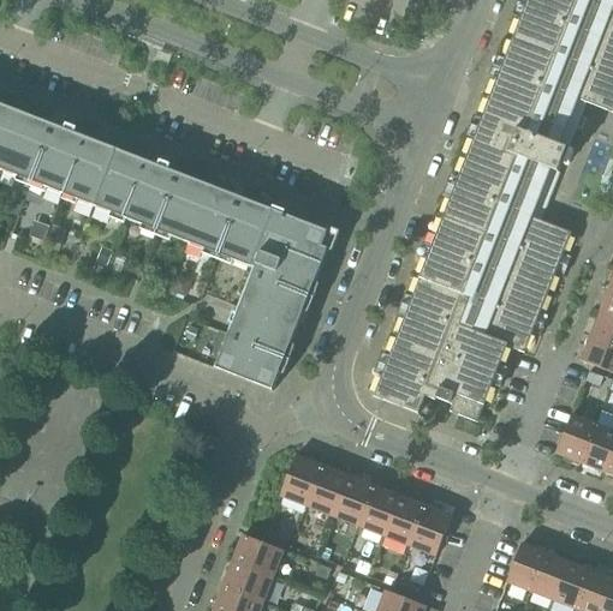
[(435,395),(451,401),(454,391),(482,402),(506,343),(523,351),(570,229),(539,217),(560,160),(566,162),(572,148),(566,145),(575,125),(581,127),(584,115),(578,113),(584,100),(612,109),(612,0),(527,0),(521,17),(480,118),(486,120),(482,127),(478,125),(478,126),(482,129),(480,136),(474,133),(373,394),(417,411),(424,394),(435,397),(435,395)]
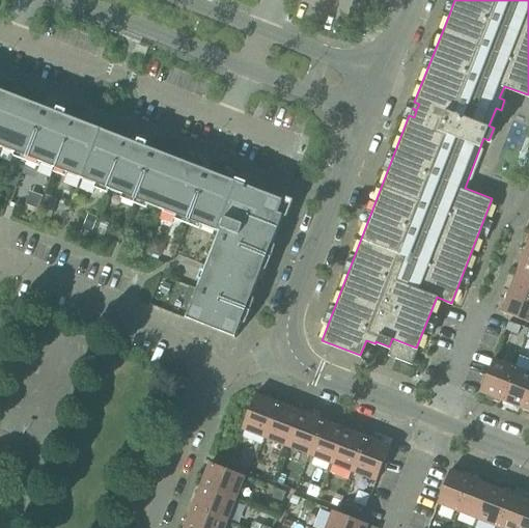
[(199,222),(216,229),(218,223),(226,226),(202,288),(197,286),(198,284),(197,284),(185,315),(234,335),(241,318),(237,316),(240,306),(245,308),(287,199),(244,183),(239,194),(231,191),(233,185),(127,143),(128,138),(130,139),(131,138),(70,114),(70,115),(72,116),(70,120),(0,93),(0,144),(16,150),(18,145),(40,155),(38,160),(55,166),(57,161),(66,165),(65,170),(96,183),(99,177),(108,182),(107,186),(122,193),(124,188),(148,196),(146,201),(176,214),(178,209),(201,217),(199,222)]
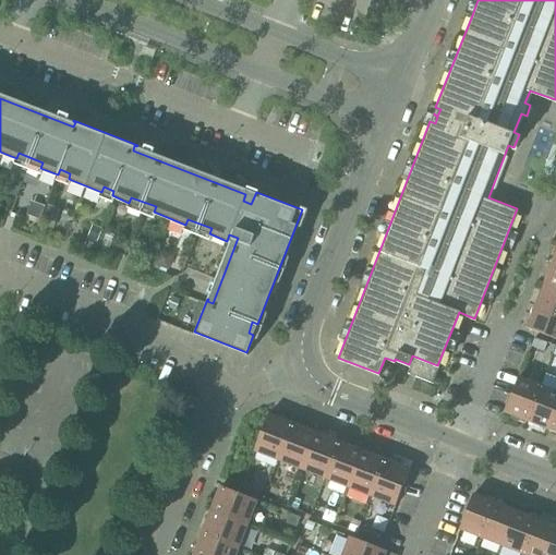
[(9,180),(5,189),(15,192),(19,183),(9,180)]
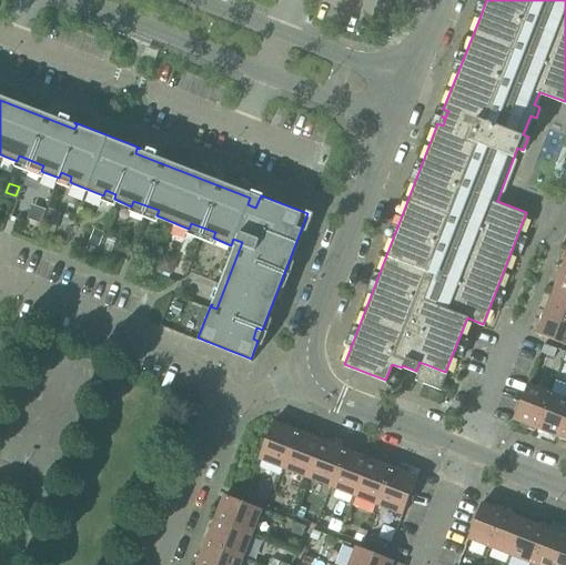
[(36,204),(30,219),(39,222),(44,208),(36,204)]
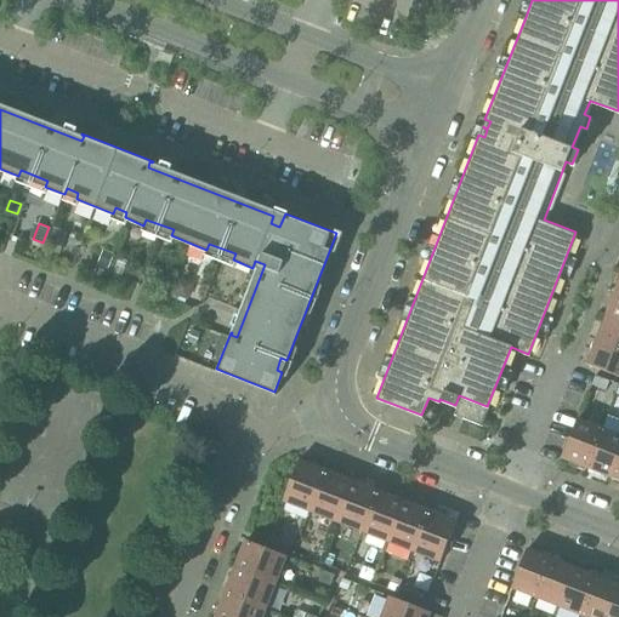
[(52,227),(47,241),(60,246),(66,230),(52,227)]
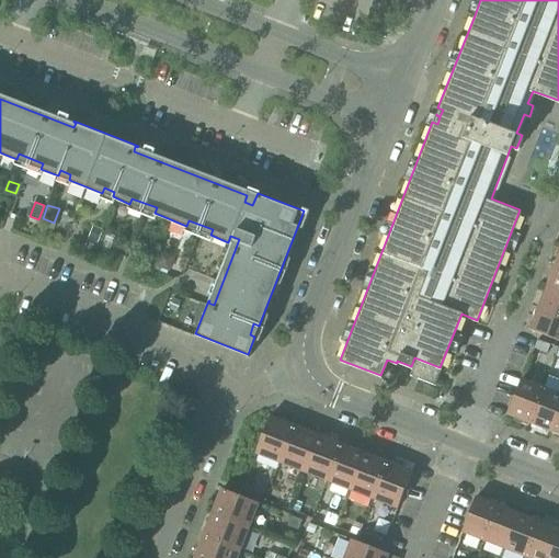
[(92,225),(87,240),(95,243),(102,228),(92,225)]
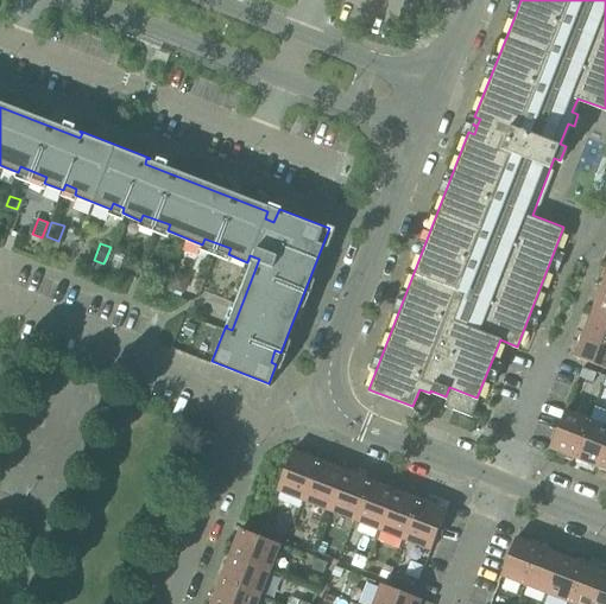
[(118,249),(114,256),(122,260),(126,253),(118,249)]
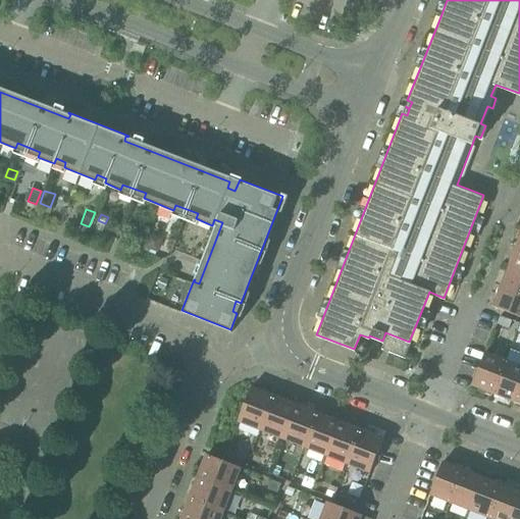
[(147,232),(142,246),(154,251),(160,238),(147,232)]
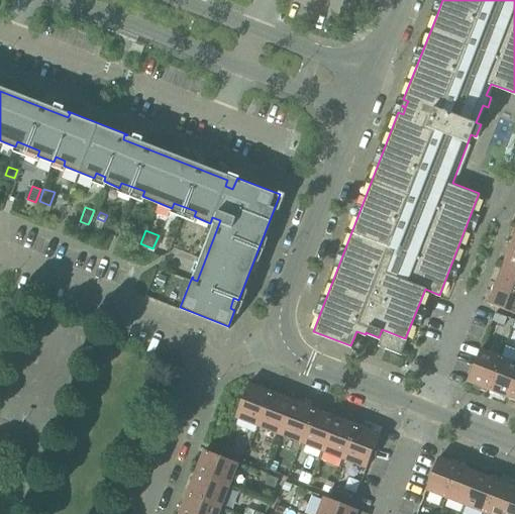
[(514,243),(510,242),(503,262),(514,266),(514,243)]
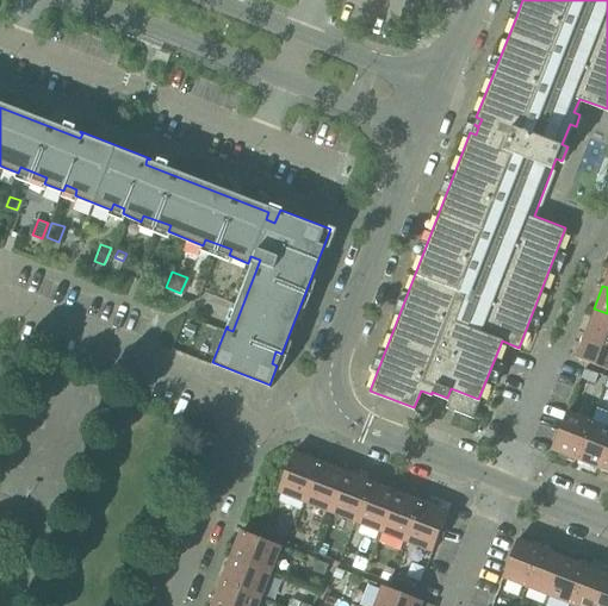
[(607,313),(594,308),(584,331),(607,339),(607,313)]
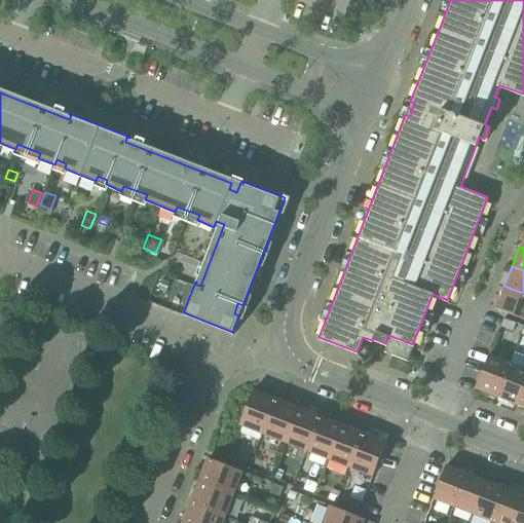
[(161,278),(158,288),(165,290),(170,282),(161,278)]
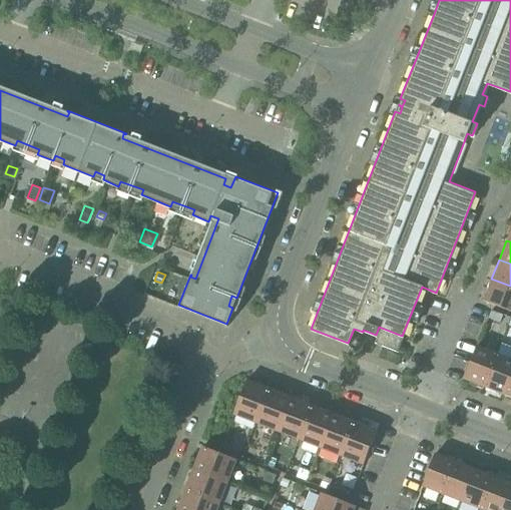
[(510,286),(491,279),(484,299),(510,309),(510,286)]
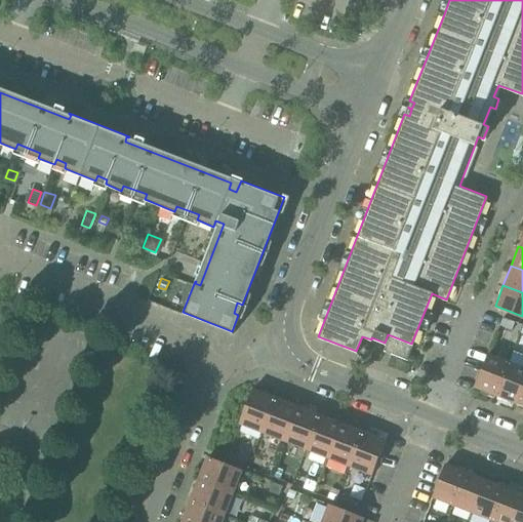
[(501,315),(498,322),(511,327),(514,319),(501,315)]
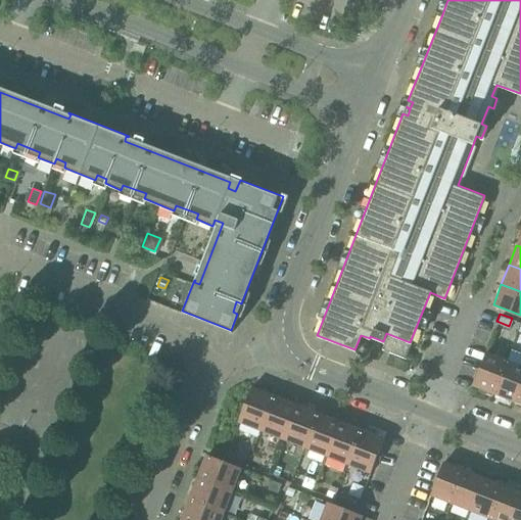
[(386,333),(383,341),(381,347),(405,357),(411,342),(410,342),(386,333)]
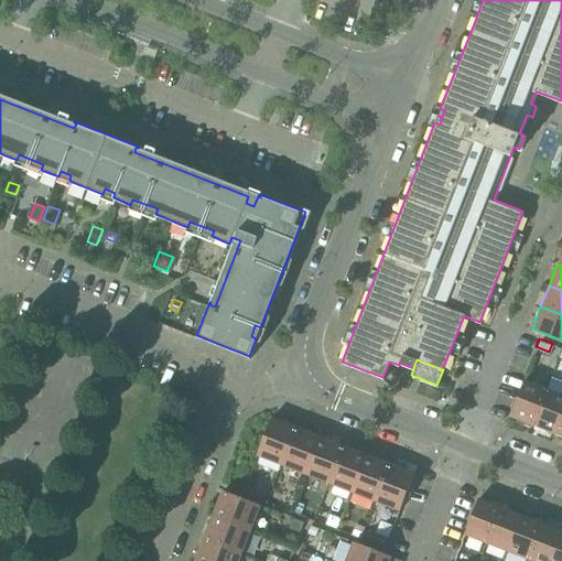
[(509,414),(531,422),(546,387),(523,378),(509,414)]
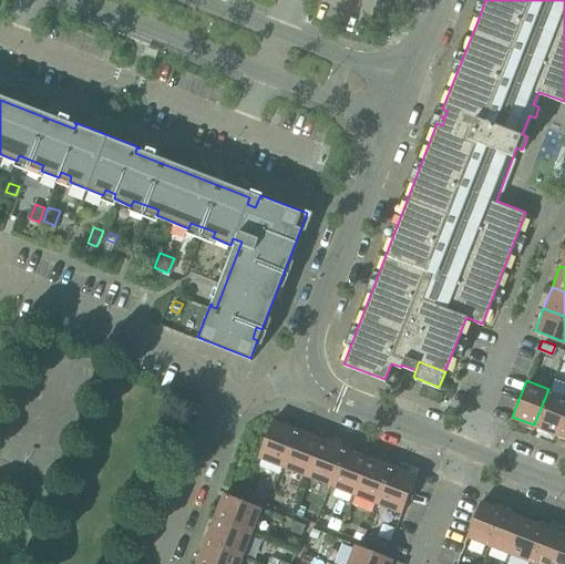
[(534,424),(555,433),(564,408),(564,395),(548,389),(534,424)]
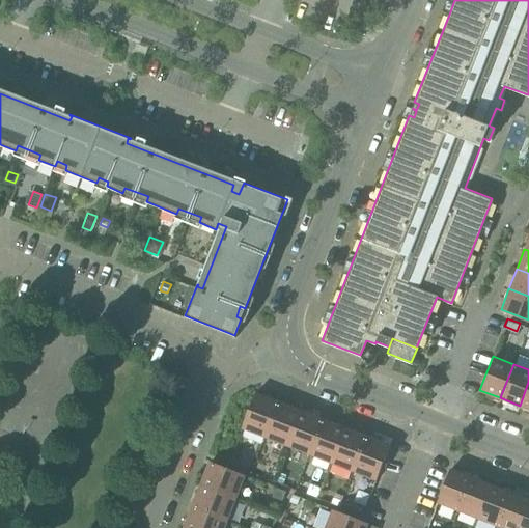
[(528,382),(520,406),(528,409),(528,382)]
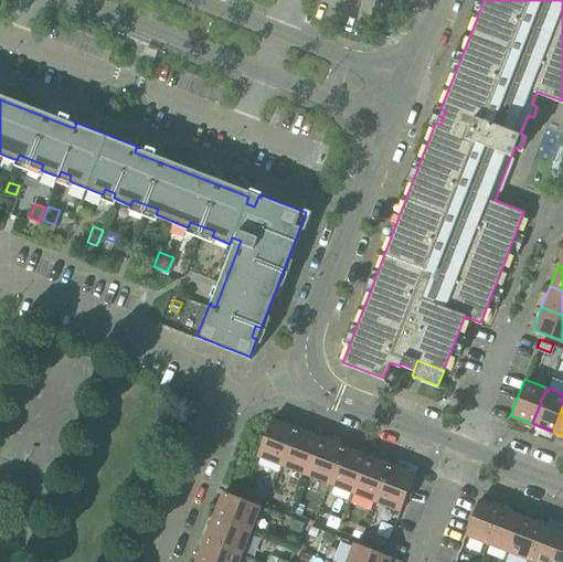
[(256,454),(280,463),(296,426),(271,416),(256,454)]
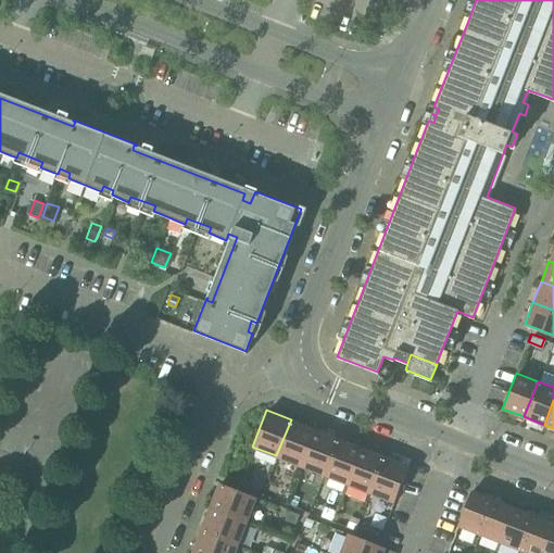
[(276,455),(300,465),(314,428),(291,419),(276,455)]
